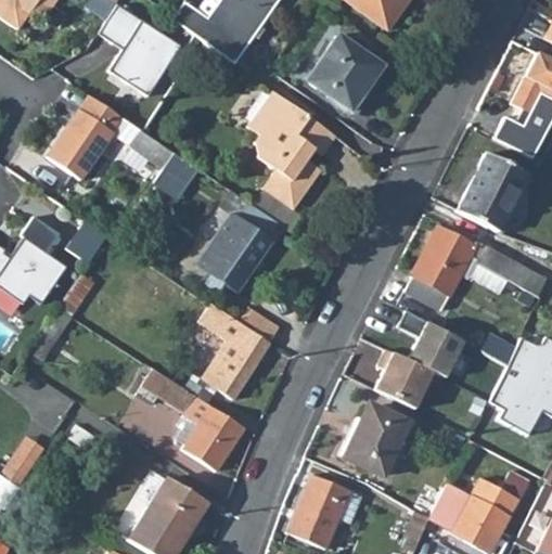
[(0,0),(0,14),(21,28),(31,13),(33,11),(45,18),(51,9),(56,0),(0,0)]
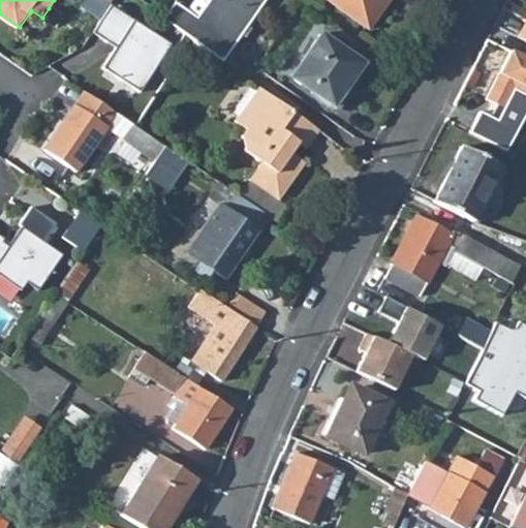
[(112,0),(89,0),(104,10),(112,0)]
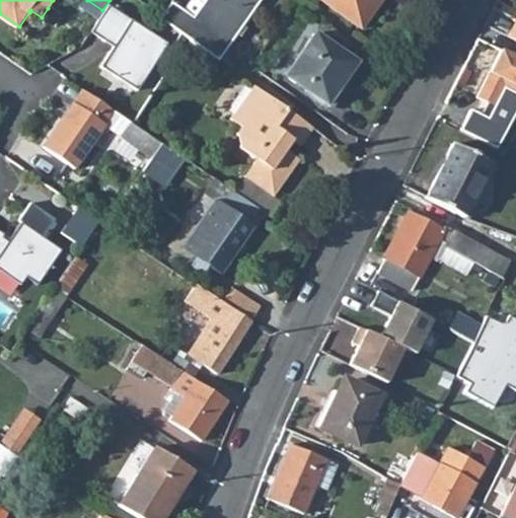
[(164,15),(162,18),(221,60),(263,0),(207,0),(205,4),(196,17),(187,11),(173,2),(164,15)]
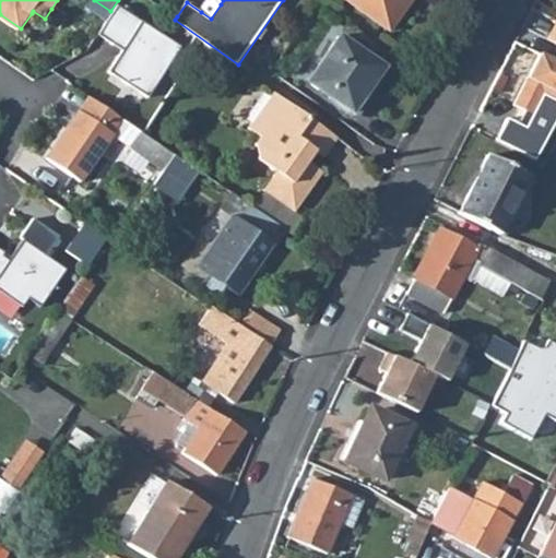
[(209,0),(201,12),(211,19),(221,4),(214,0),(209,0)]
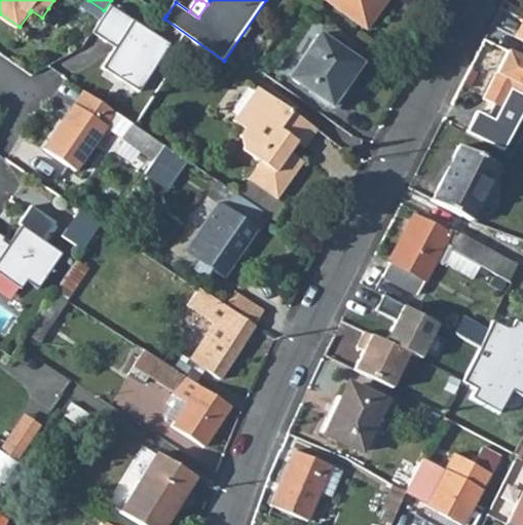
[(328,0),(368,28),(387,0),(328,0)]
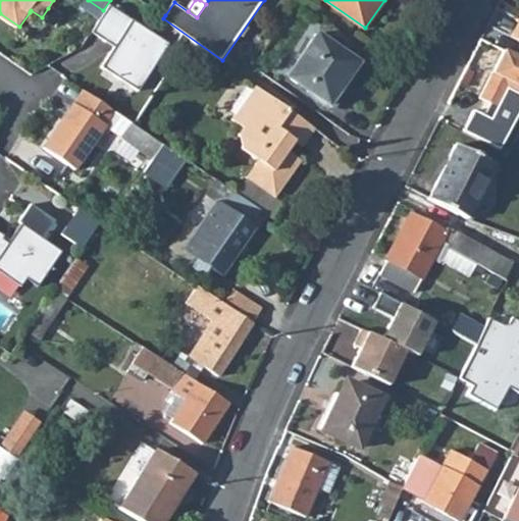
[(170,43),(111,4),(93,32),(107,41),(112,34),(120,40),(116,46),(103,66),(140,90),(162,56),(170,43)]
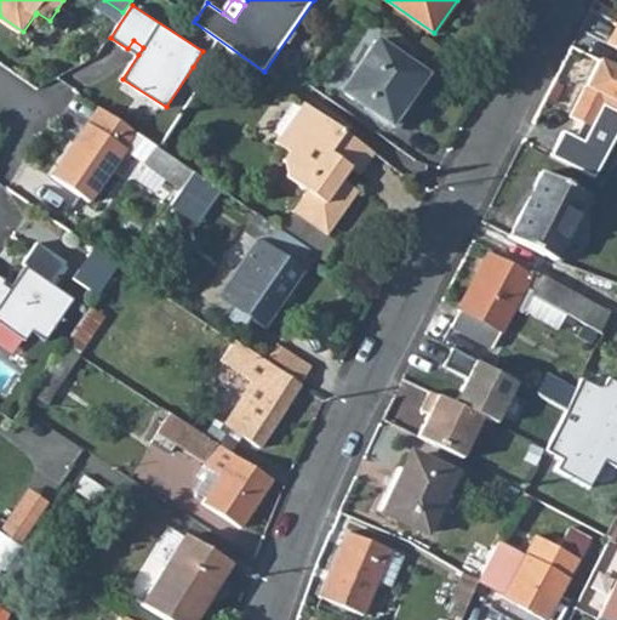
[(427,57),(430,52),(405,34),(401,40),(427,57)]
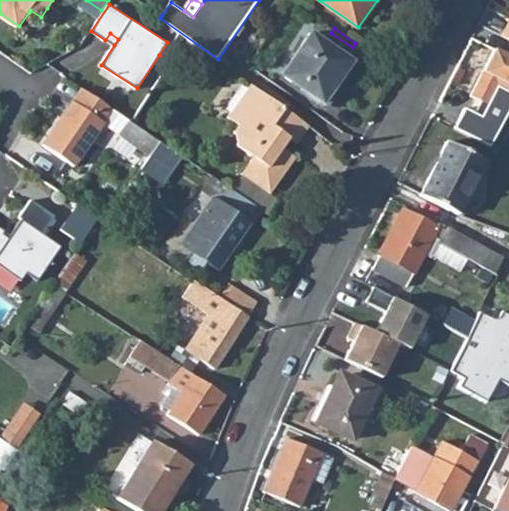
[(324,102),(353,60),(312,32),(282,74),(324,102)]
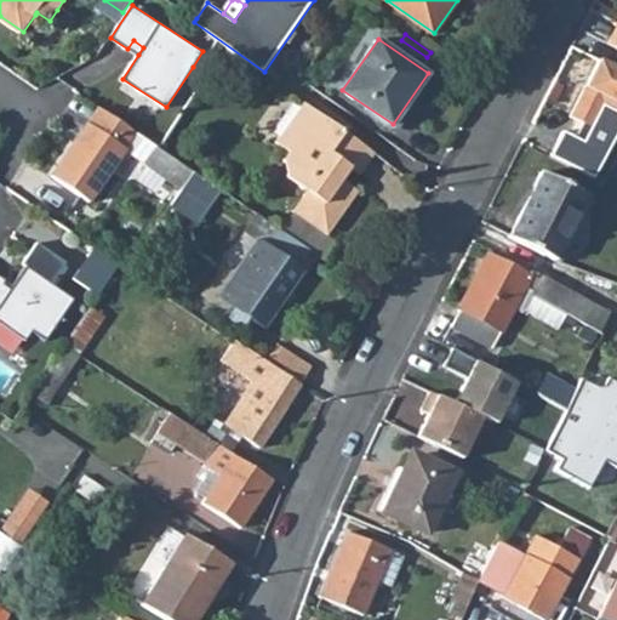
[(193,67),(200,70),(210,55),(203,51),(193,67)]
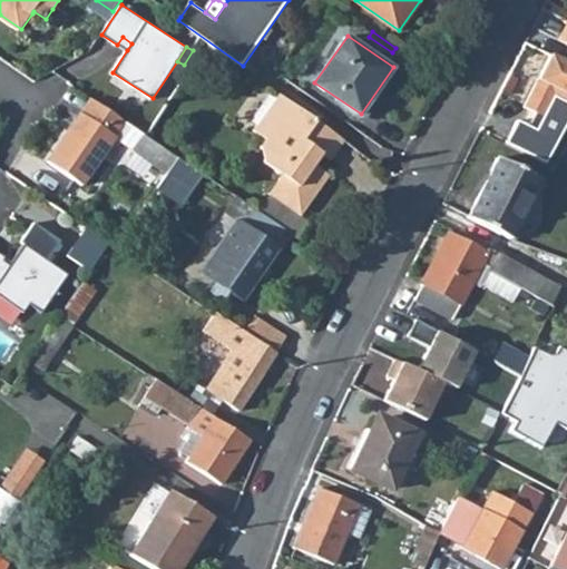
[(566,60),(553,54),(526,106),(537,111),(545,115),(538,128),(530,125),(519,119),(507,143),(547,159),(566,129),(566,60)]
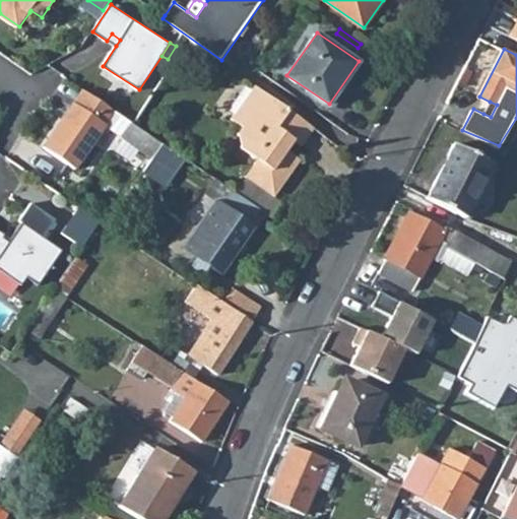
[(303,145),(316,128),(256,85),(233,117),(244,126),(240,133),(241,147),(259,159),(248,176),(276,195),(302,159),(288,149),(296,140),(303,145)]
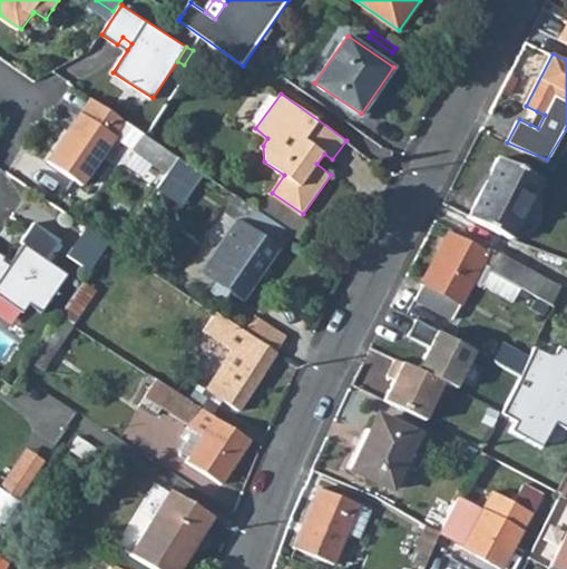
[(116,137),(127,120),(94,97),(49,160),(84,184),(116,137)]
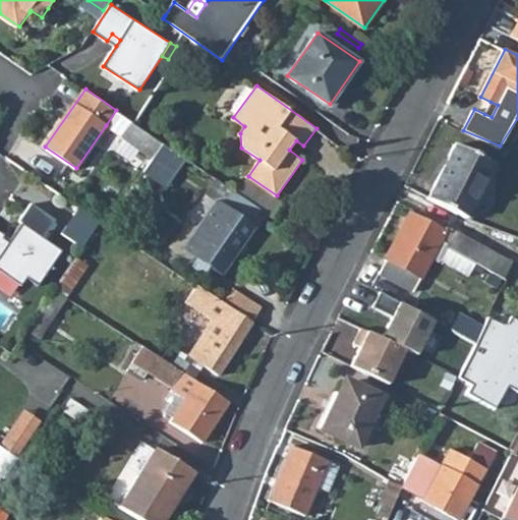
[(498,105),(491,102),(484,114),(492,117),(498,105)]
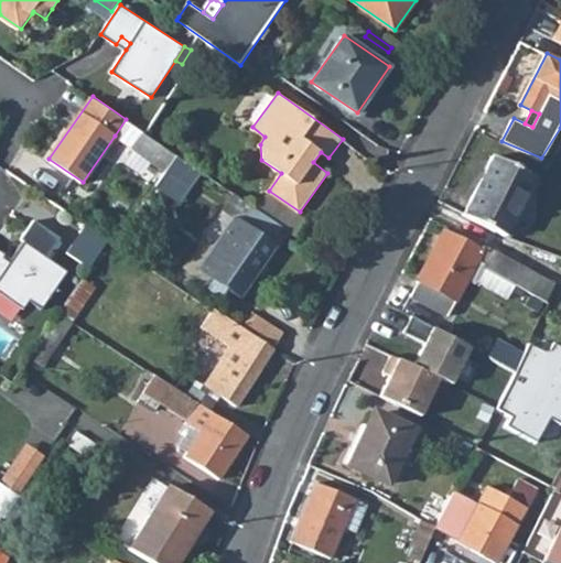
[(131,148),(143,130),(126,119),(115,136),(131,148)]
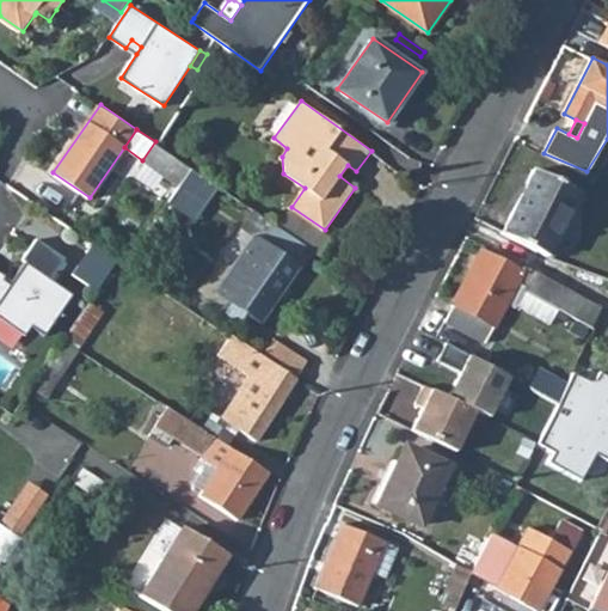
[(606,164),(607,162),(607,139),(595,158),(606,164)]
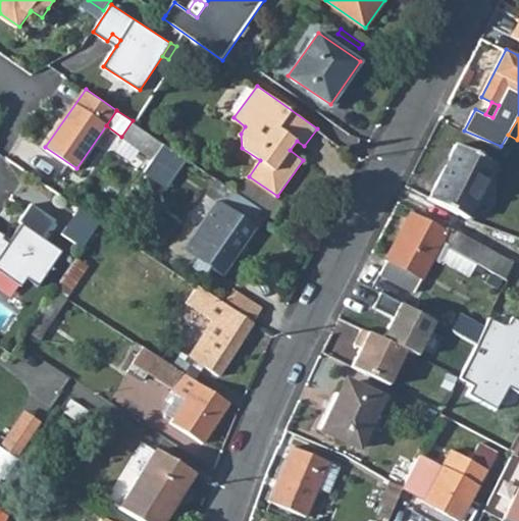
[(167,188),(188,158),(133,120),(121,137),(154,158),(145,171),(167,188)]
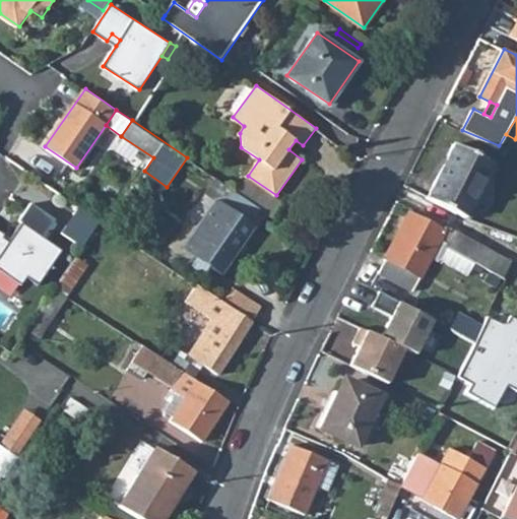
[(466,217),(495,163),(455,143),(428,197),(466,217)]
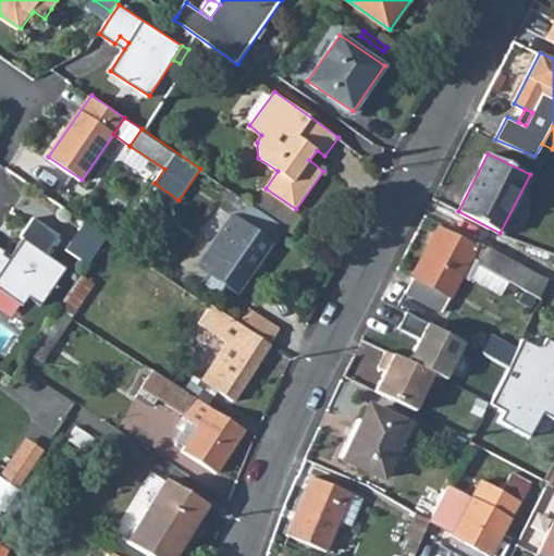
[(294,232),(305,215),(266,188),(254,205),(254,206),(280,223),(294,232)]
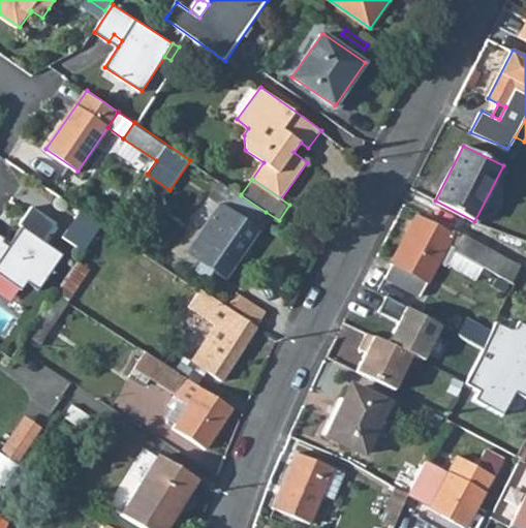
[(230,210),(256,226),(266,212),(241,195),(230,210)]
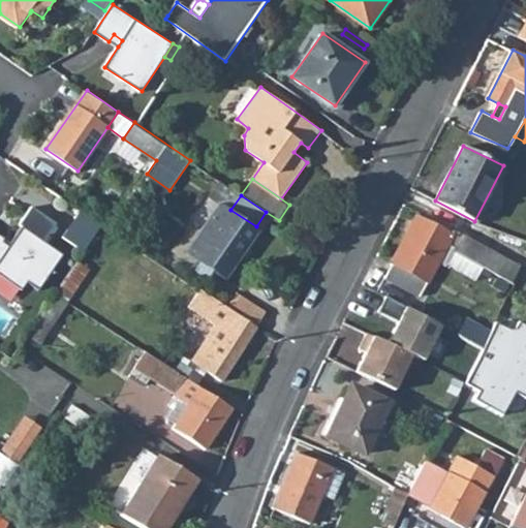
[(226,278),(260,229),(256,226),(230,210),(221,203),(187,252),(202,261),(214,270),(226,278)]
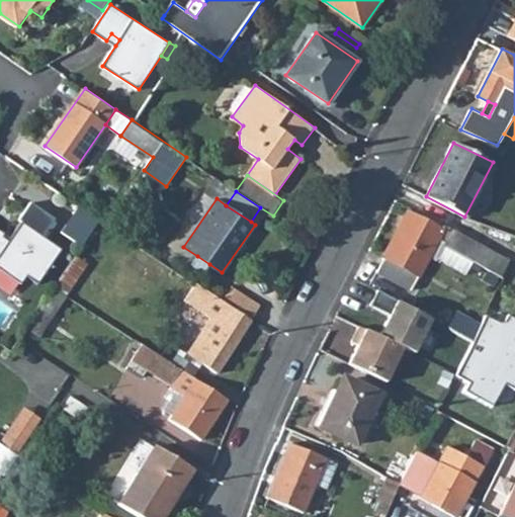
[(84,244),(99,222),(75,204),(58,227),(84,244)]
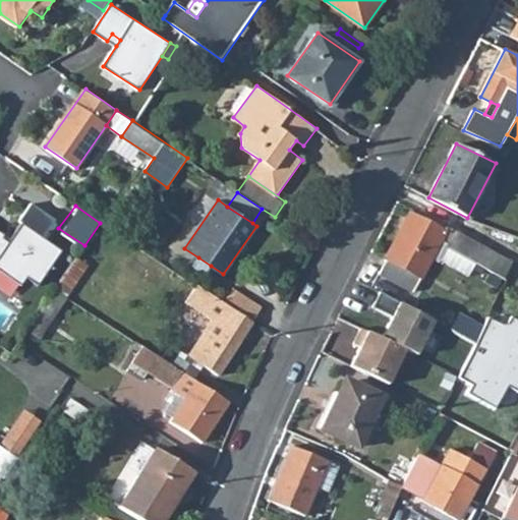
[(449,226),(448,230),(412,212),(380,273),(414,292),(433,257),(441,262),(442,258),(470,276),(477,263),(449,246),(458,231),(449,226)]
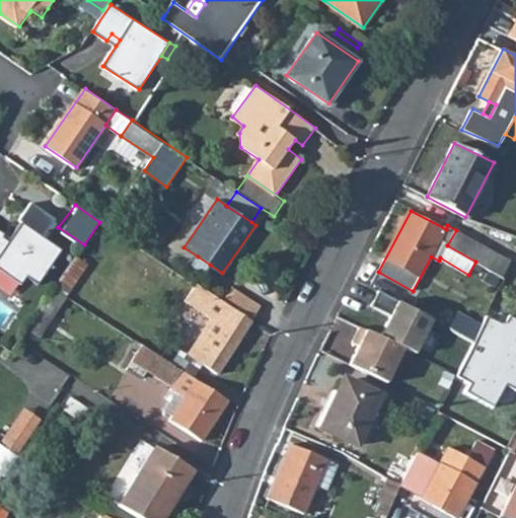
[(5,233),(0,229),(0,267),(22,283),(27,275),(40,283),(63,247),(22,220),(10,237),(9,240),(3,236),(5,233)]
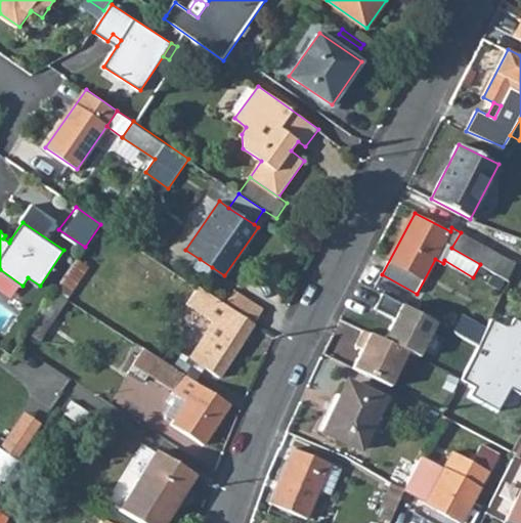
[(510,280),(517,263),(461,232),(451,248),(480,264),(510,280)]
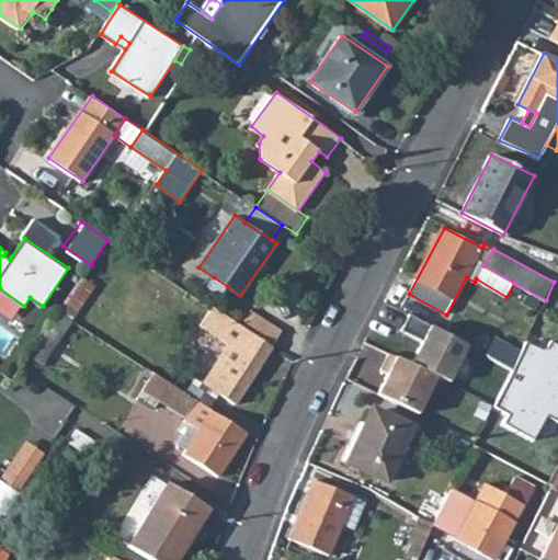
[(79,311),(97,285),(83,276),(65,303),(79,311)]
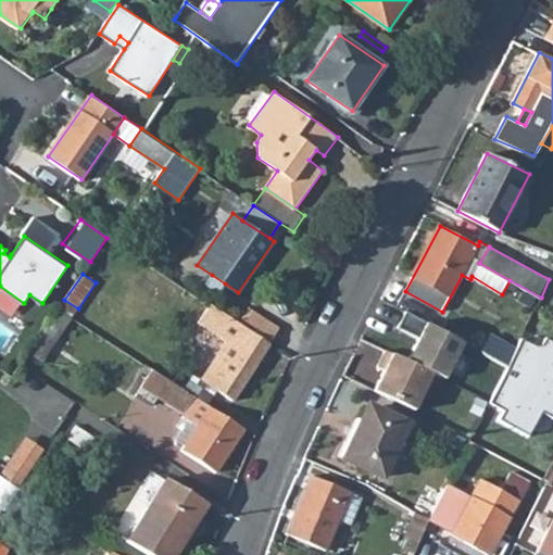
[(225,284),(212,275),(206,284),(220,292),(225,284)]
